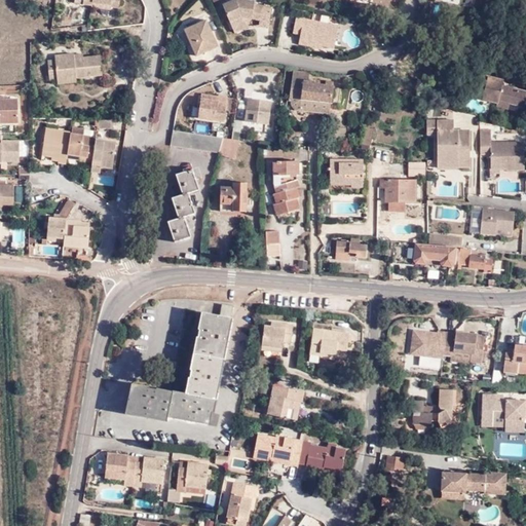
[(90,0),(90,3),(101,4),(101,9),(109,10),(109,8),(117,9),(118,0),(90,0)]
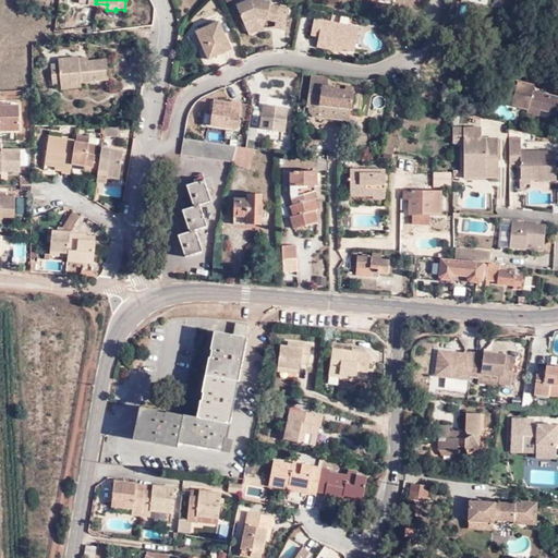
[(238,8),(251,37),(264,31),(262,25),(267,22),(276,23),(276,29),(284,32),(289,9),(270,7),(270,3),(253,0),(238,8)]
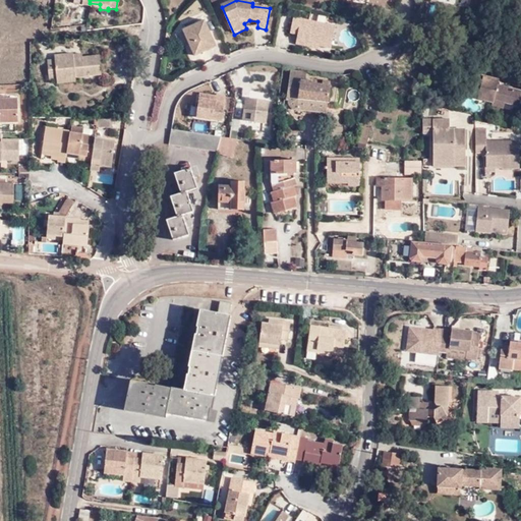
[(298,37),(296,46),(312,49),(312,46),(330,50),(335,26),(293,19),(290,35),(298,37)]
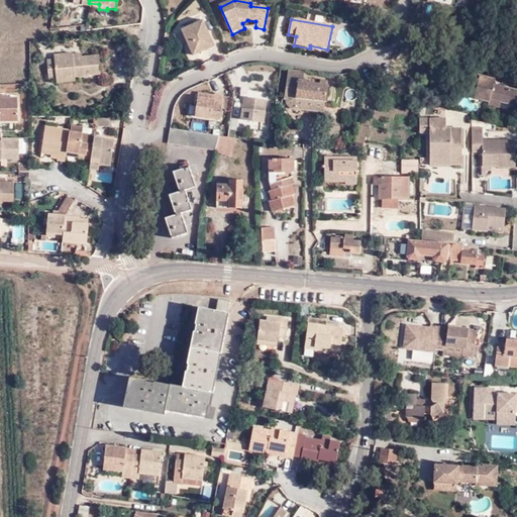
[(182,32),(195,59),(203,55),(203,53),(215,46),(204,21),(182,32)]
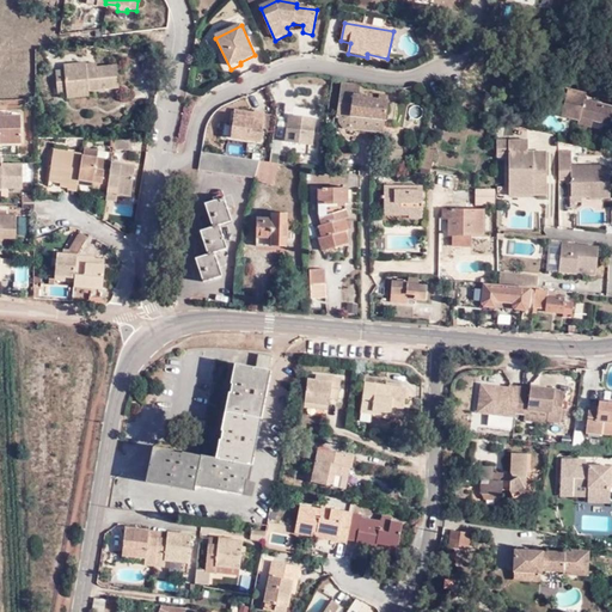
[(160,72),(163,62),(153,62),(153,59),(144,59),(142,72),(153,72),(160,72)]
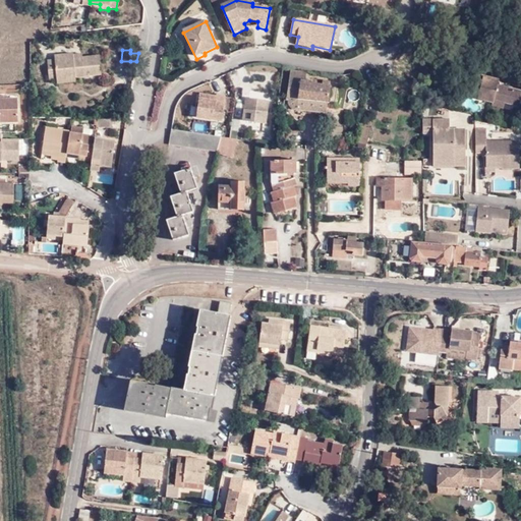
[(76,74),(77,77),(104,75),(102,56),(76,58),(76,54),(57,56),(57,60),(49,61),(51,79),(60,79),(59,75),(76,74)]
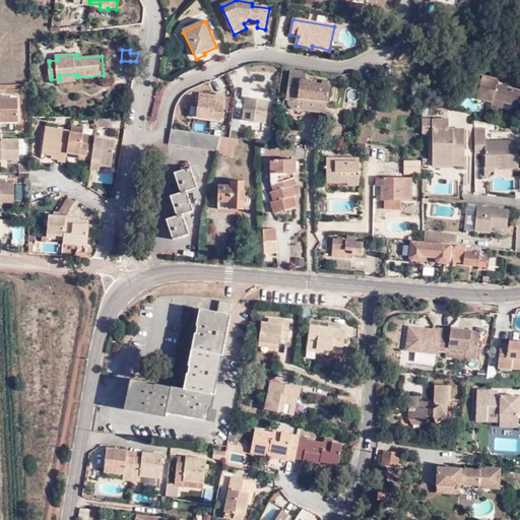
[(299,100),(328,103),(330,87),(317,85),(317,82),(307,81),(308,76),(291,73),(289,99),(299,100)]
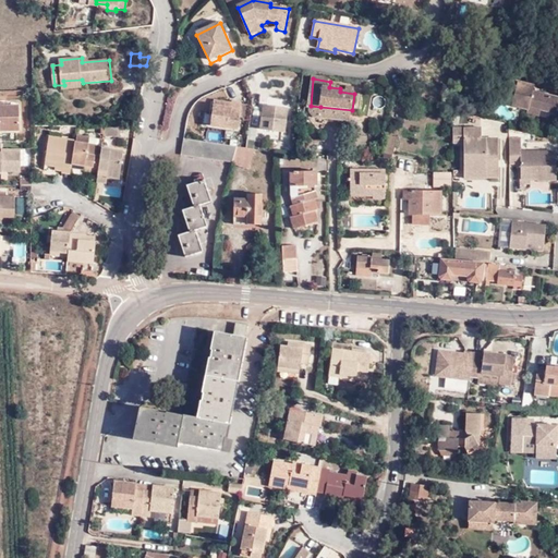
[(83,87),(83,83),(82,80),(63,81),(64,85),(64,88),(83,87)]
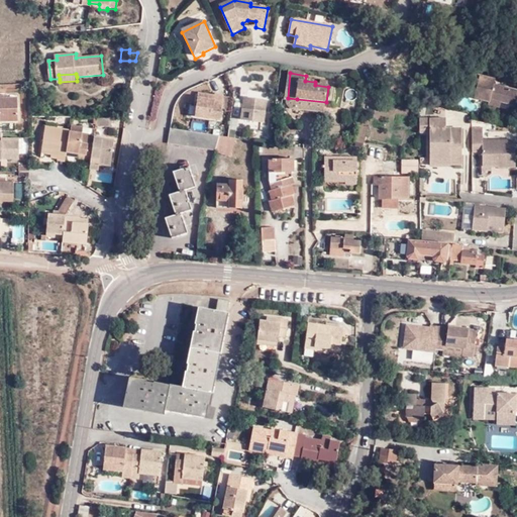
[(476,99),(490,103),(491,100),(502,102),(515,106),(516,97),(516,91),(495,85),(496,80),(482,76),(476,99)]
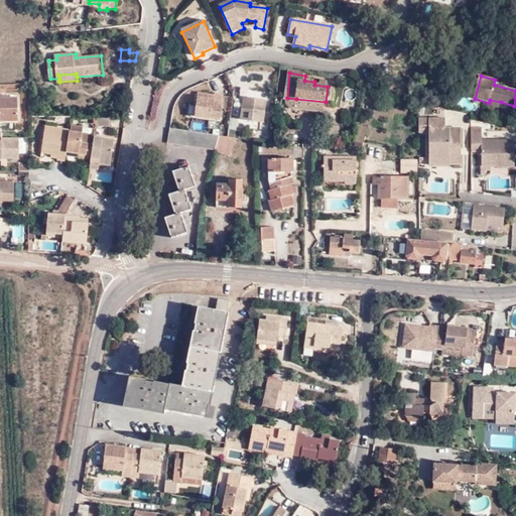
[(243,94),(239,118),(263,122),(268,99),(243,94)]
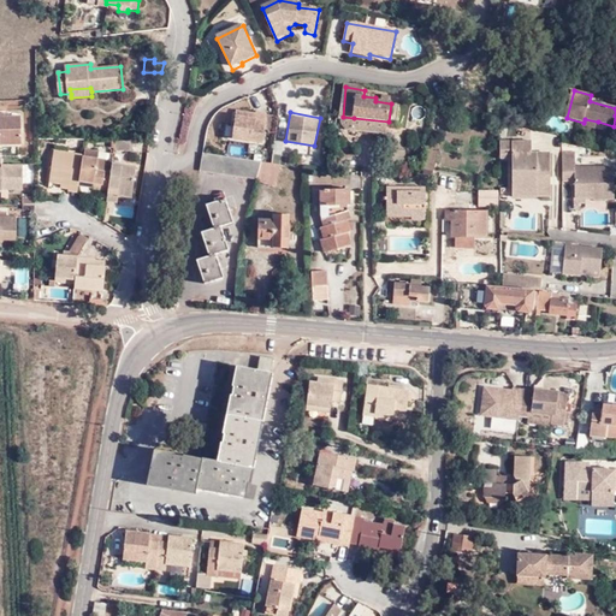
[(0,144),(23,146),(23,117),(13,117),(12,114),(0,113),(0,144)]
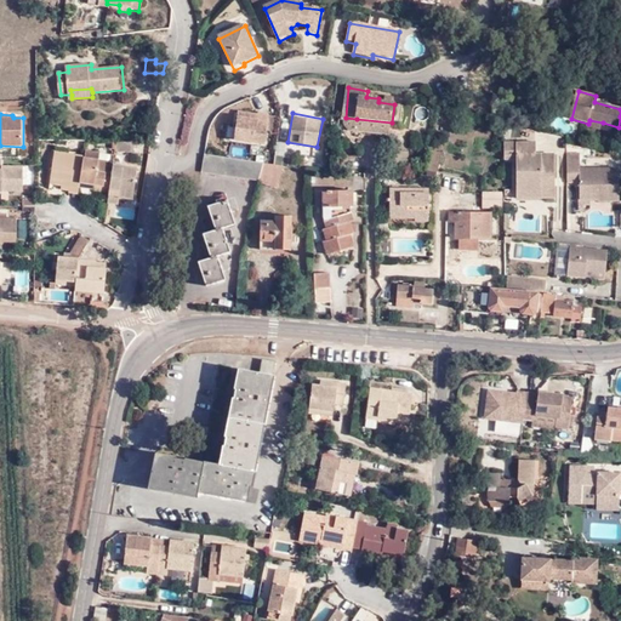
[(258,121),(239,118),(237,141),(266,146),(269,117),(260,114),(260,117),(258,121)]
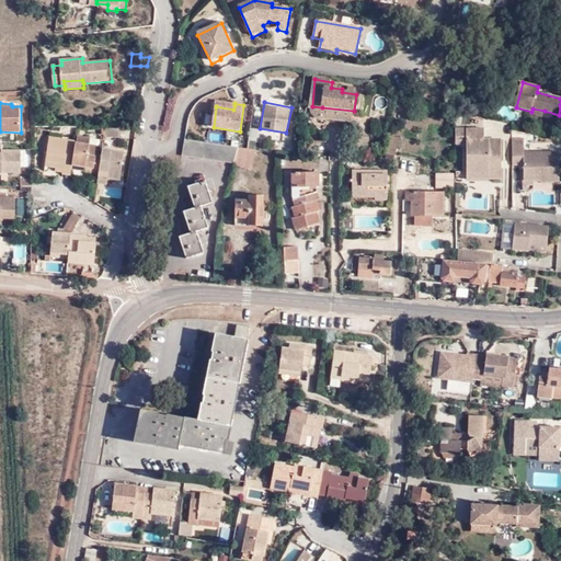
[(251,106),(243,105),(242,118),(249,119),(251,106)]
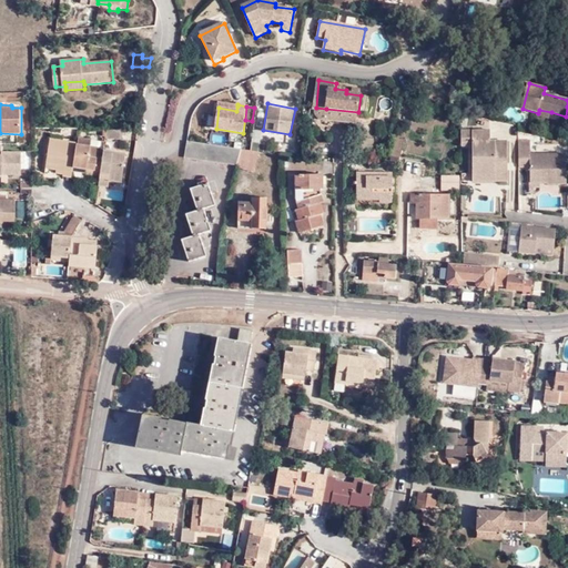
[(325,124),(325,120),(326,109),(316,108),(315,113),(315,114),(315,115),(316,118),(316,120),(317,120),(318,121),(320,122),(321,122),(321,123),(322,123),(323,123),(324,123),(325,124)]
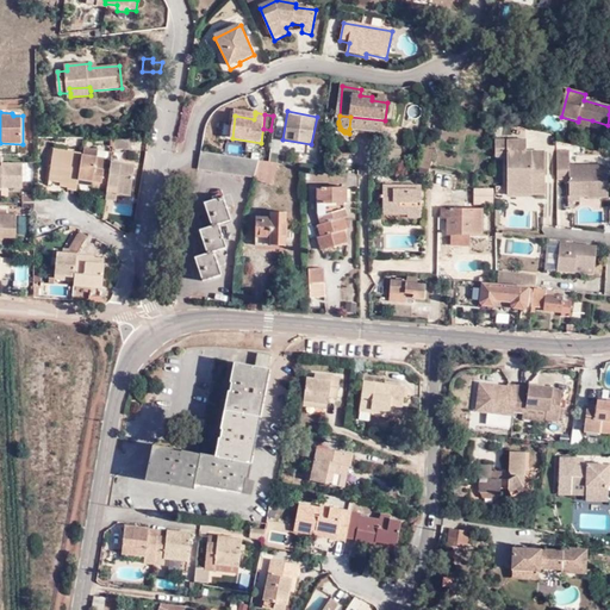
[(384,132),(385,120),(350,117),(349,129),(384,132)]
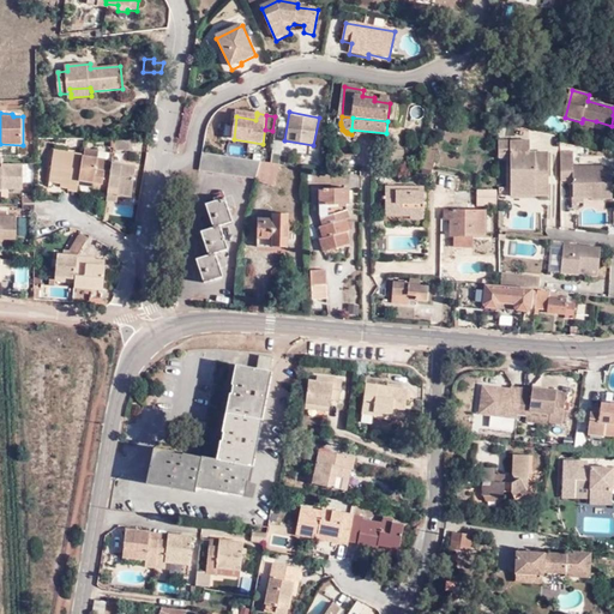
[(594,130),(596,121),(583,119),(582,122),(581,126),(594,130)]
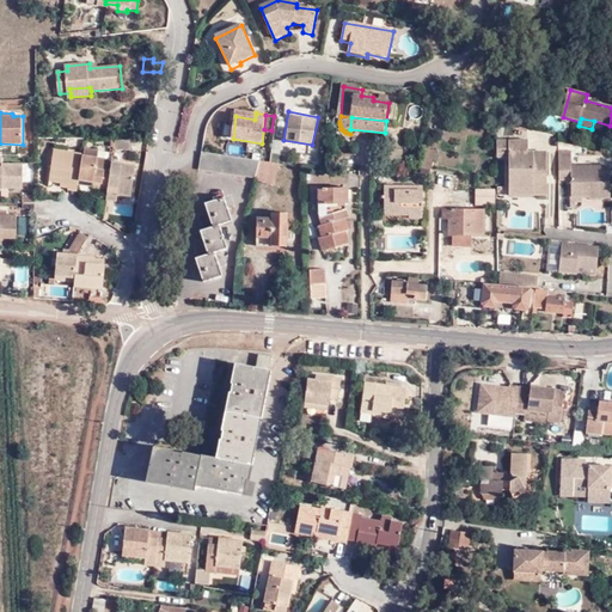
[(116,138),(115,148),(133,148),(135,139),(116,138)]
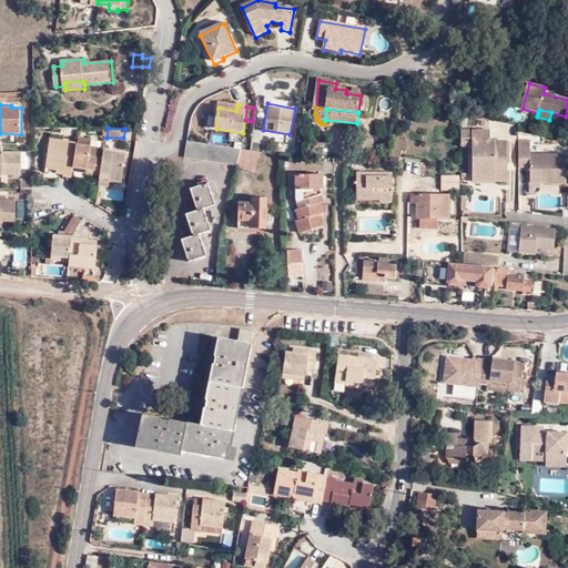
[(508,182),(508,142),(492,142),(492,131),(462,131),(462,143),(462,146),(473,146),(474,182),(508,182)]
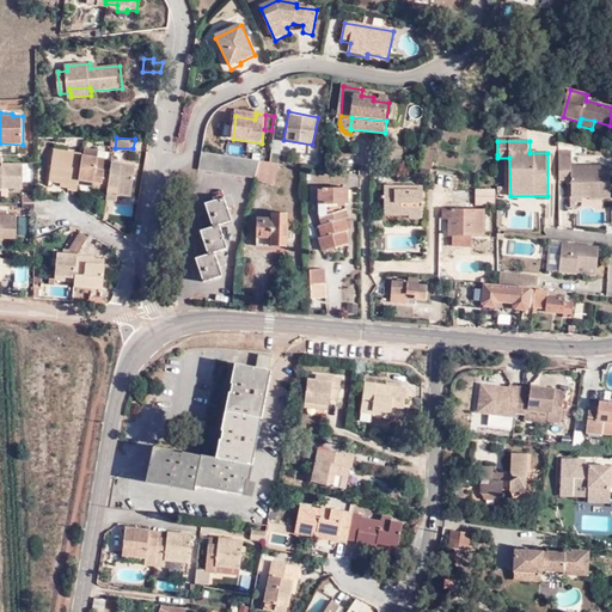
[(79,182),(79,178),(83,154),(83,153),(54,150),(50,178),(60,181),(79,182)]
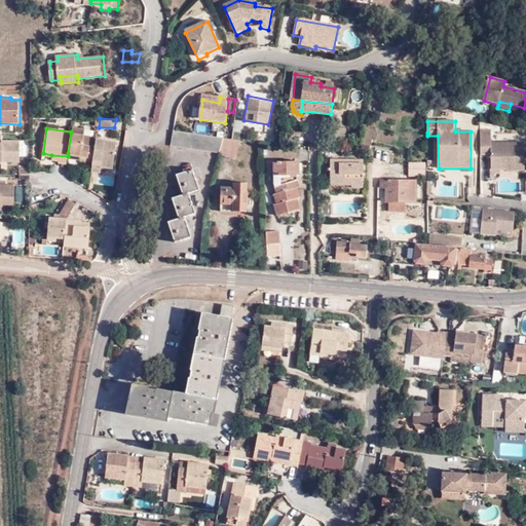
[(331,139),(344,141),(346,130),(333,128),(331,139)]
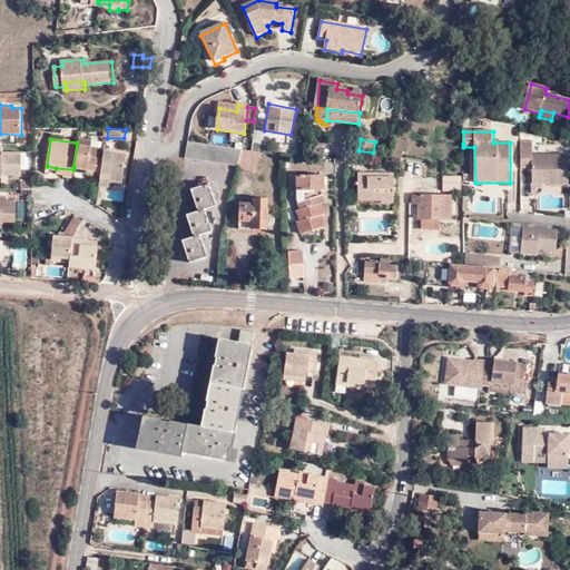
[(521,151),(533,151),(533,141),(521,141),(521,151)]
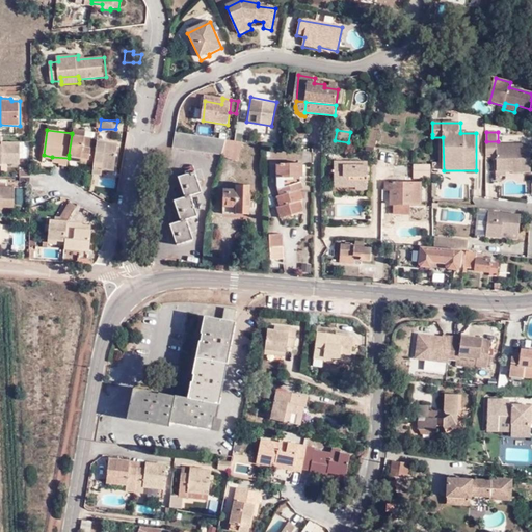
[(175,133),(173,149),(222,156),(227,142),(175,133)]
